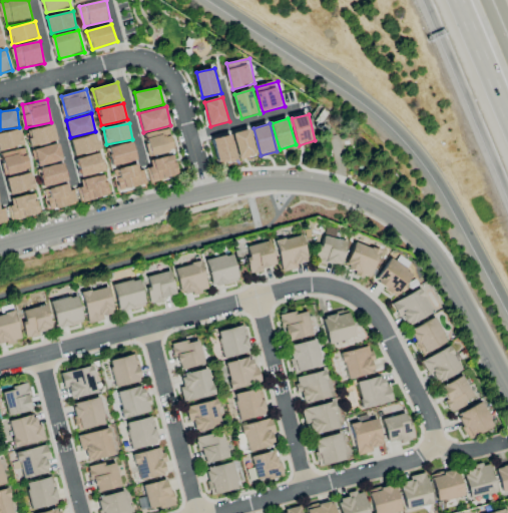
[(32,146),(58,140),(54,124),(28,130),(32,146)]
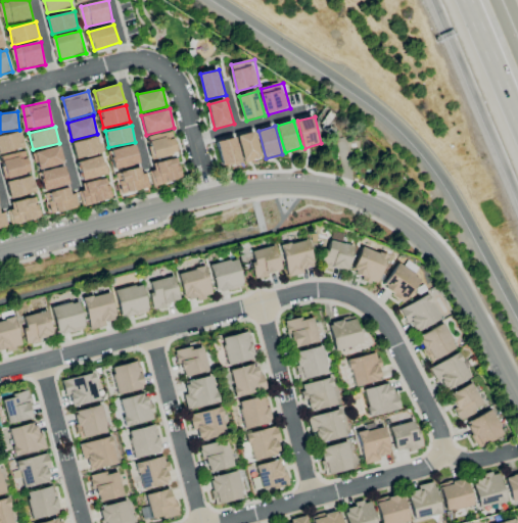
[(0,153),(26,147),(20,131),(0,136),(0,153)]
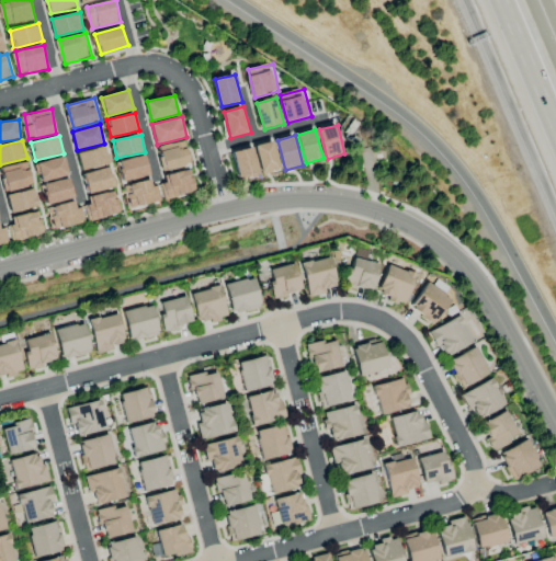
[(159,147),(166,171),(193,163),(188,140),(159,147)]
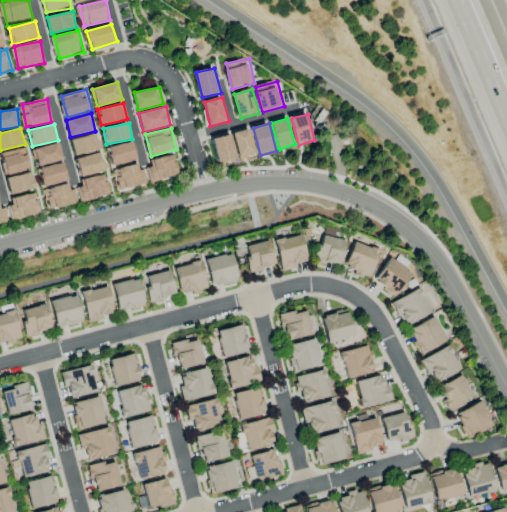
[(256,155),(251,129),(235,133),(240,159),(256,155)]
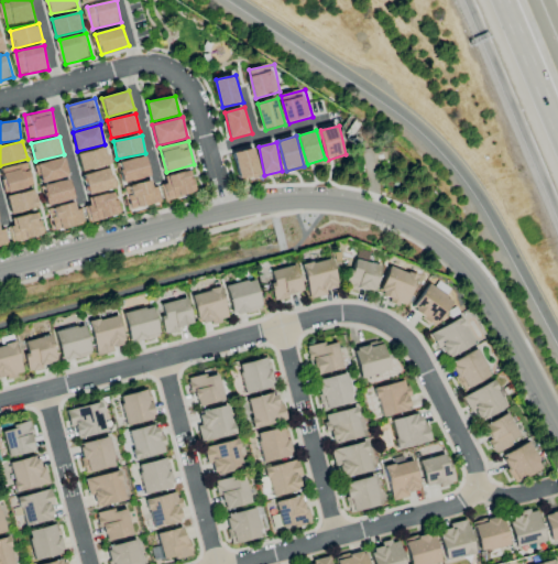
[(111,165),(107,148),(78,153),(83,172),(111,165)]
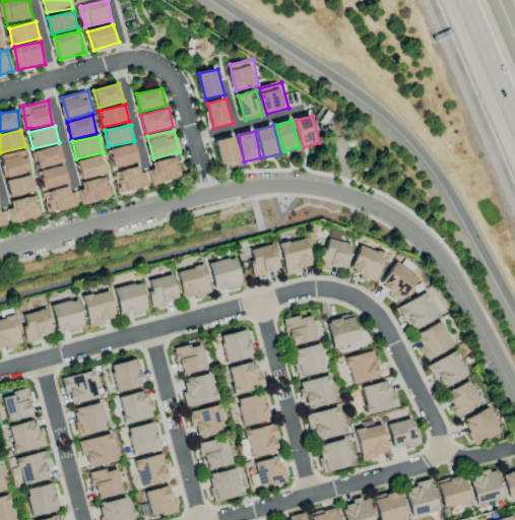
[(222,166),(242,161),(236,136),(216,141),(222,166)]
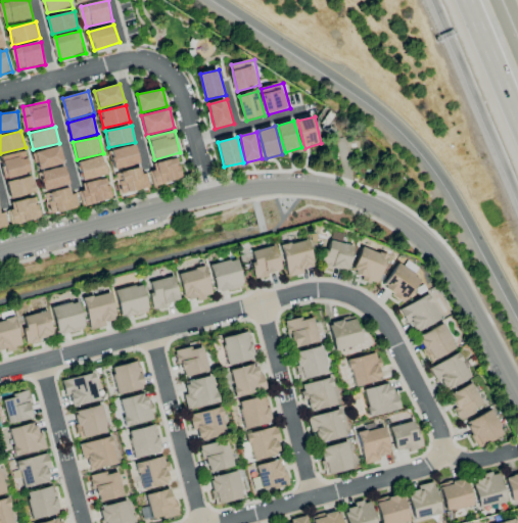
[(114,170),(140,164),(136,145),(110,150),(114,170)]
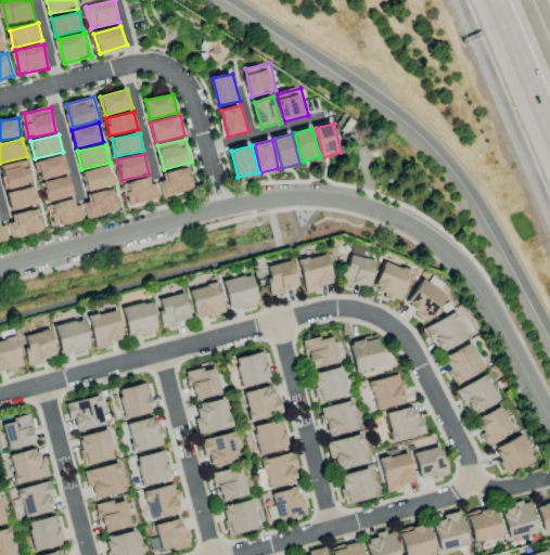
[(41,180),(68,173),(64,155),(37,162),(41,180)]
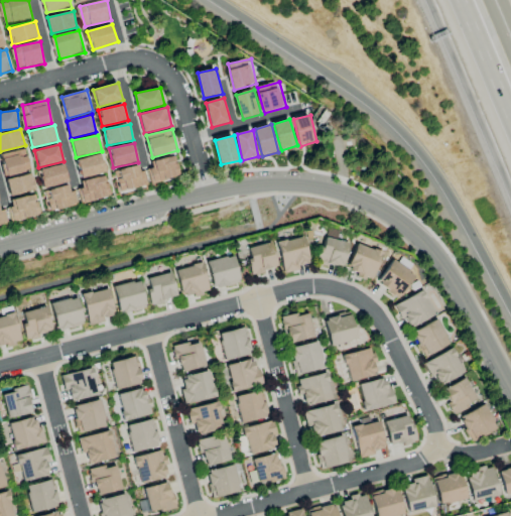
[(7,175),(32,169),(27,148),(2,154),(7,175)]
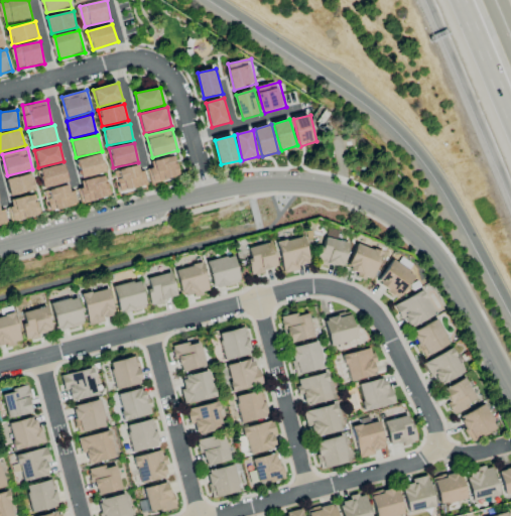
[(106,172),(102,154),(77,159),(81,177),(106,172)]
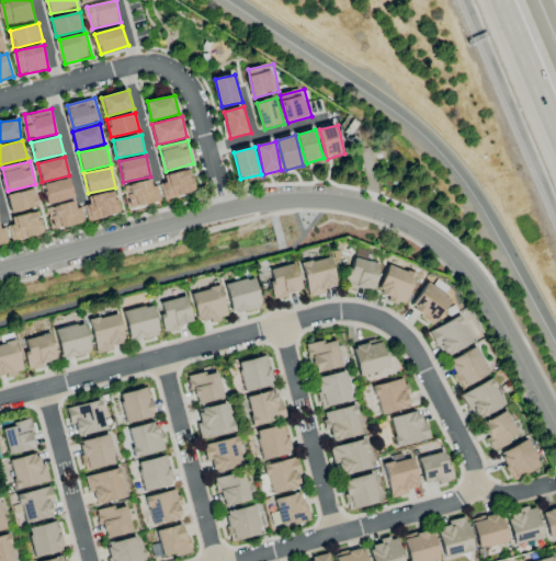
[(168,198),(197,192),(193,169),(162,175),(168,198)]
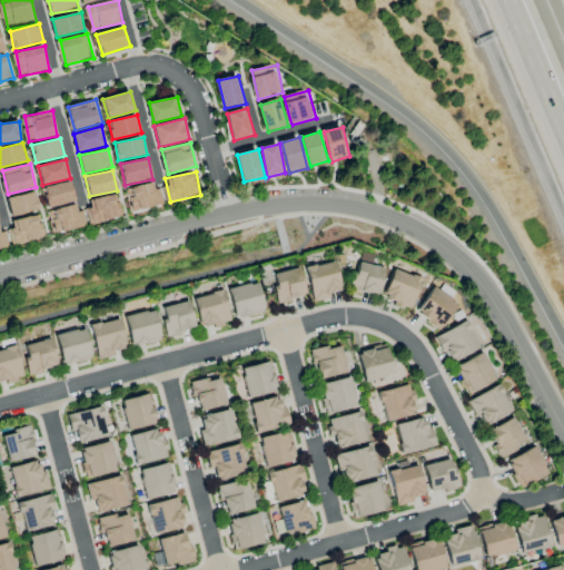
[(76,202),(71,180),(43,187),(49,208),(76,202)]
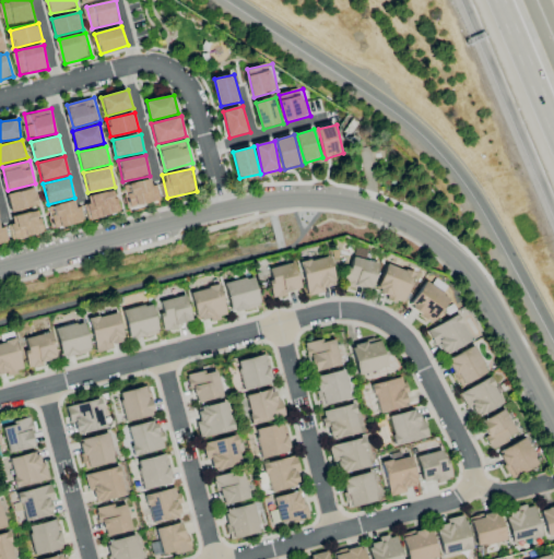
[(155,178),(126,185),(131,207),(161,201),(155,178)]
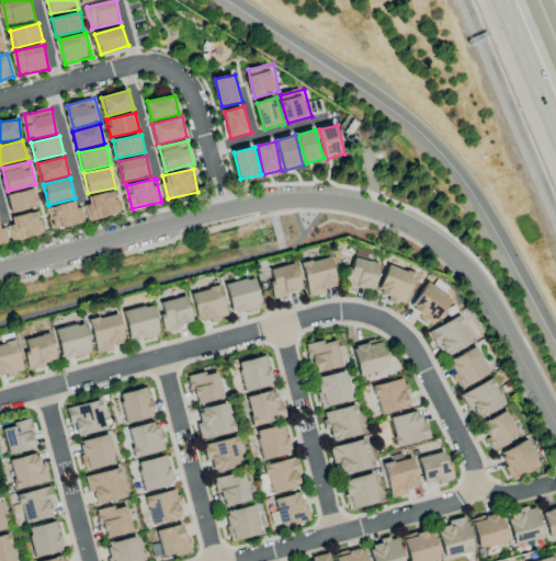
[(8,194),(11,213),(40,207),(36,189),(8,194)]
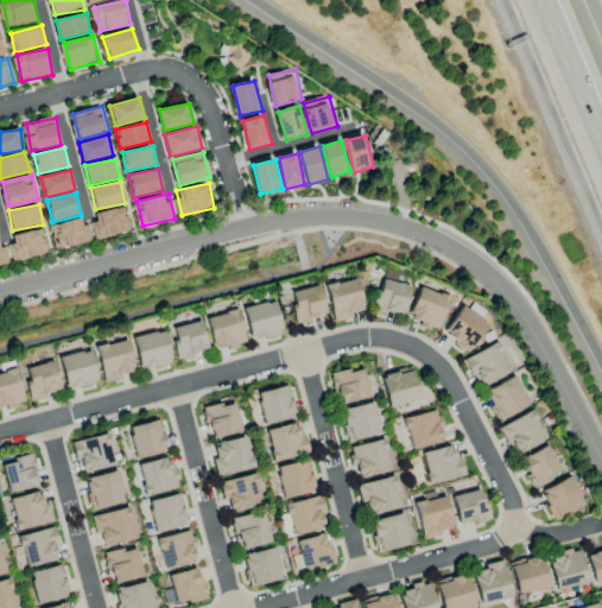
[(95,214),(100,238),(132,232),(128,208),(95,214)]
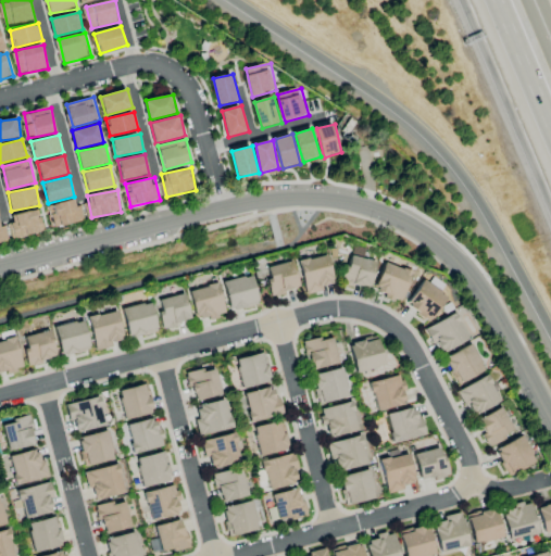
[(54,227),(85,220),(79,199),(50,205),(54,227)]
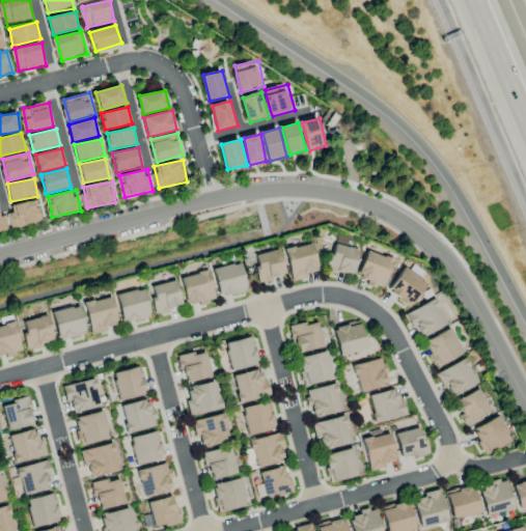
[(15,227),(44,222),(39,200),(10,205),(15,227)]
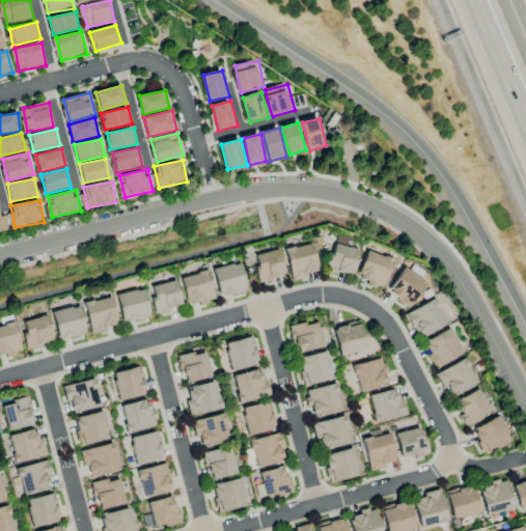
[(309,274),(322,271),(314,243),(287,250),(295,281),(310,278),(309,274)]
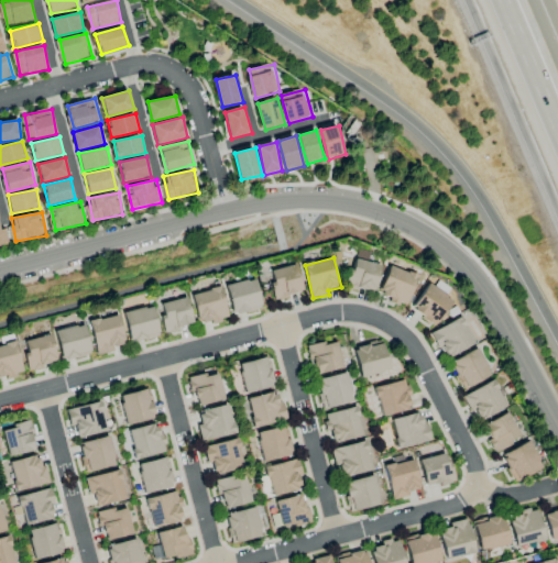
[(383,265),(357,258),(350,286),(376,293),(383,265)]
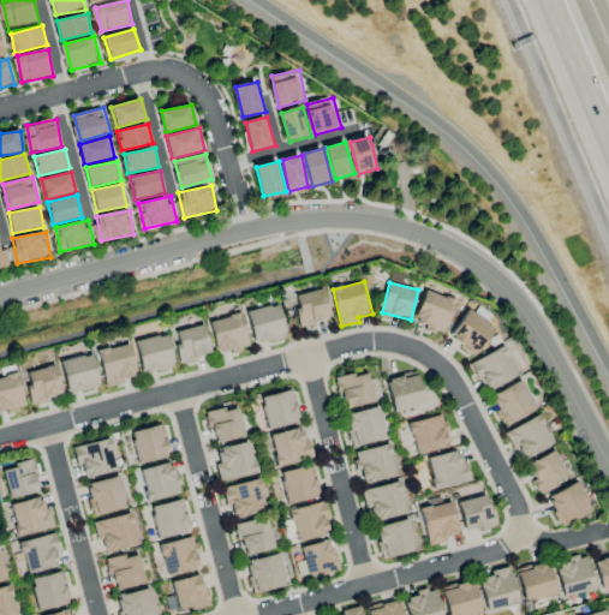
[(332,317),(327,290),(297,294),(302,328),(320,324),(318,320),(332,317)]
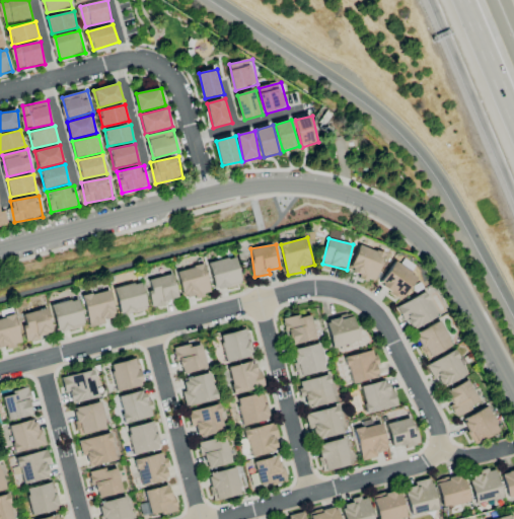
[(377,282),(387,253),(361,244),(351,272),(377,282)]
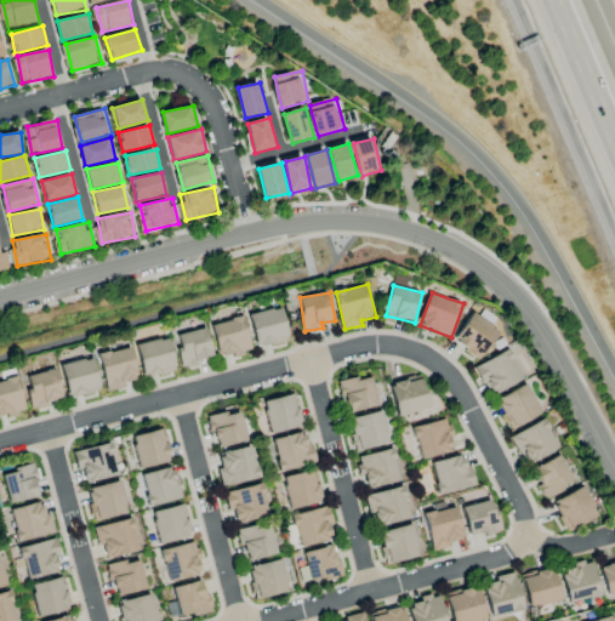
[(285,308),(252,313),(258,346),(290,341),(285,308)]
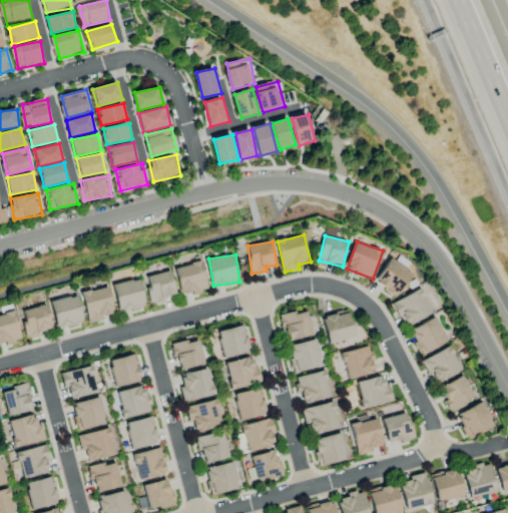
[(400,297),(415,274),(392,259),(377,282),(400,297)]
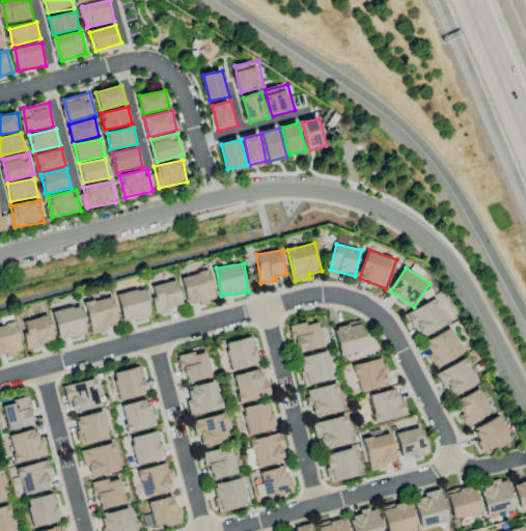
[(183,277),(189,306),(217,301),(211,271),(183,277)]
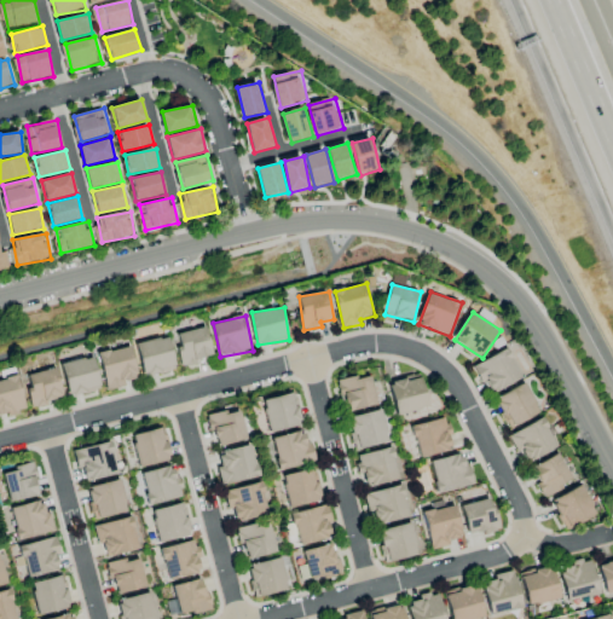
[(178,333),(184,364),(214,358),(208,327),(178,333)]
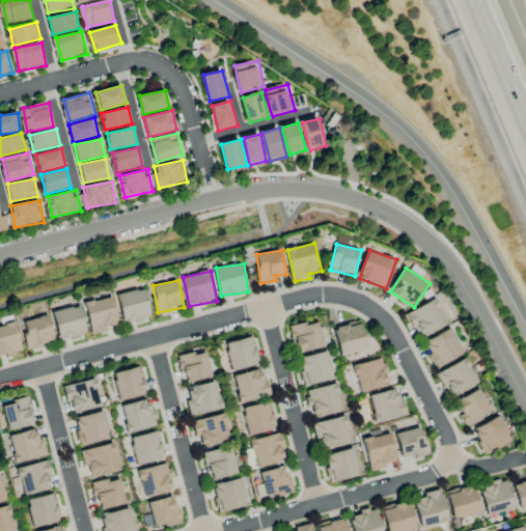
[(123,323),(151,317),(147,289),(119,294),(123,323)]
